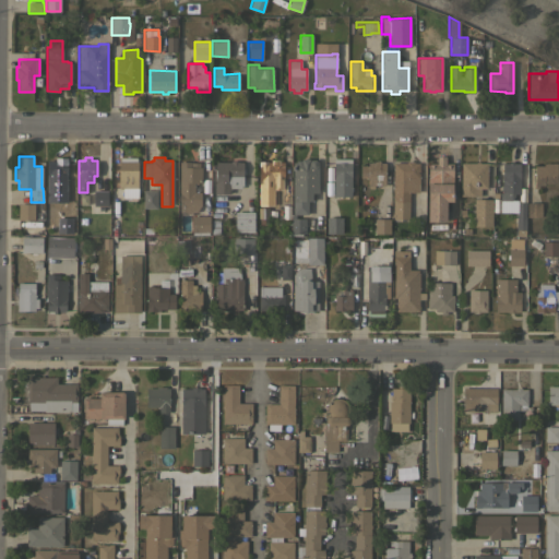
[(47,181),(47,161),(55,161),(55,158),(60,158),(60,161),(67,161),(67,180),(47,181)]
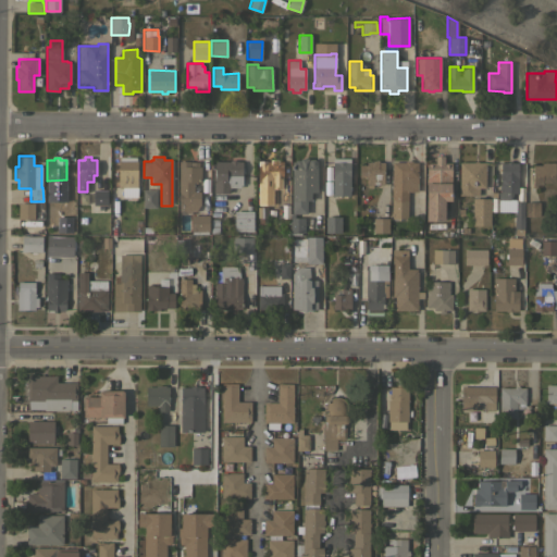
[(292,161),(295,161),(295,160),(300,160),(300,158),(309,158),(309,159),(314,159),(317,161),(317,192),(310,192),(310,200),(306,200),(307,213),(292,213),(292,161)]
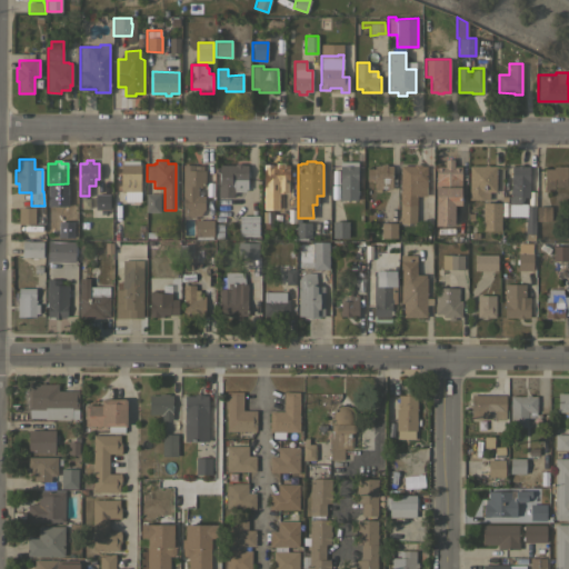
[(339,161),(357,161),(357,199),(340,199),(339,161)]
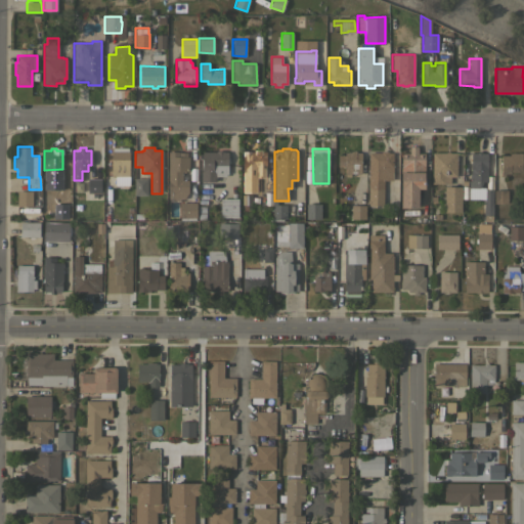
[(129,151),(129,175),(129,185),(115,185),(115,176),(111,176),(112,150),(129,151)]
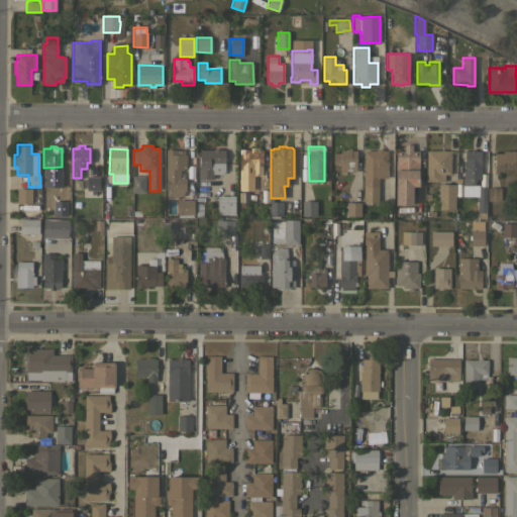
[(198,179),(198,170),(199,170),(199,149),(213,149),(213,148),(220,148),(220,149),(225,149),(225,154),(226,154),(226,160),(224,160),(224,172),(223,172),(223,174),(213,174),(213,179),(198,179)]
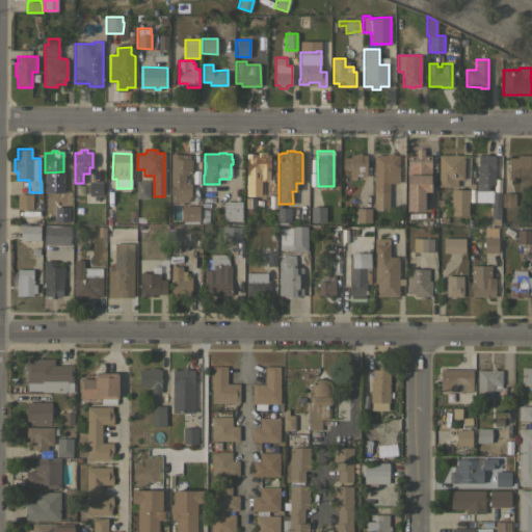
[(246,157),(254,156),(254,154),(260,154),(260,153),(265,153),(265,154),(270,154),(270,174),(246,174),(246,157)]
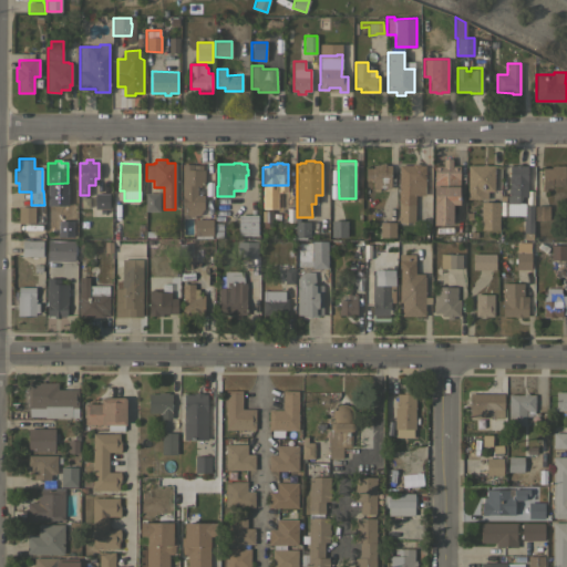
[(379,187),(379,191),(374,191),(374,187),(373,187),(373,179),(366,179),(366,167),(373,167),(373,164),(379,165),(379,163),(385,163),(385,165),(391,165),(391,187),(379,187)]
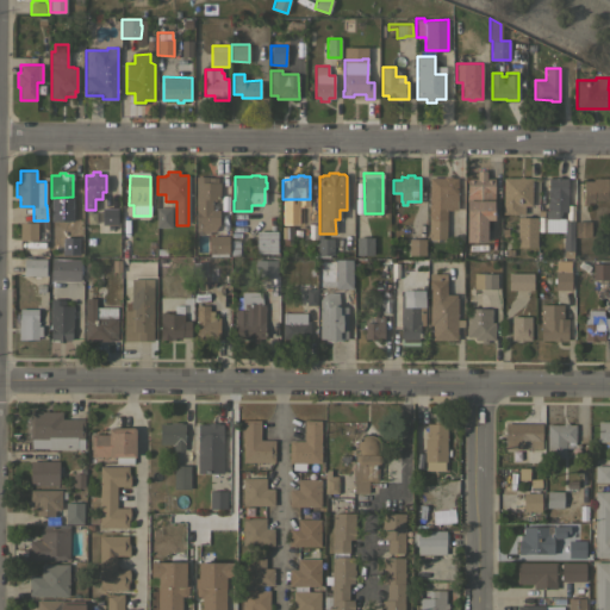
[(195,176),(207,176),(207,178),(218,178),(218,182),(219,182),(219,199),(216,199),(216,200),(212,200),(212,210),(219,210),(219,224),(218,224),(215,231),(210,231),(210,234),(197,234),(197,224),(195,224),(195,176)]
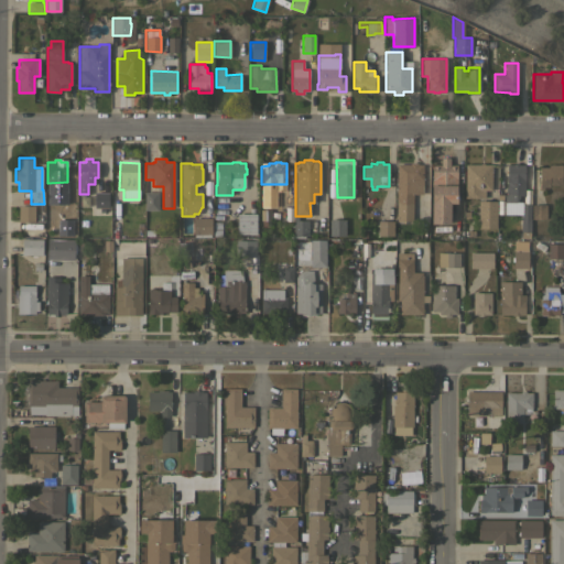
[(397,167),(397,164),(410,164),(410,163),(418,163),(418,164),(423,164),(423,194),(413,194),(413,220),(397,220),(397,167)]
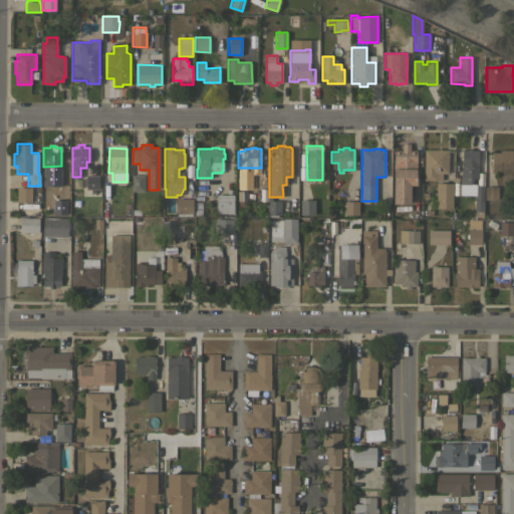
[(393,150),(406,150),(406,149),(411,149),(411,150),(417,150),(417,167),(410,167),(410,170),(393,170),(393,150)]
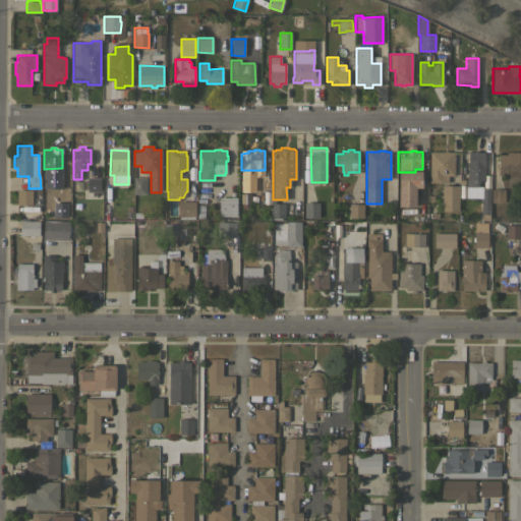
[(429,152),(444,152),(444,151),(447,151),(447,152),(454,152),(454,175),(448,175),(448,182),(429,182),(429,152)]
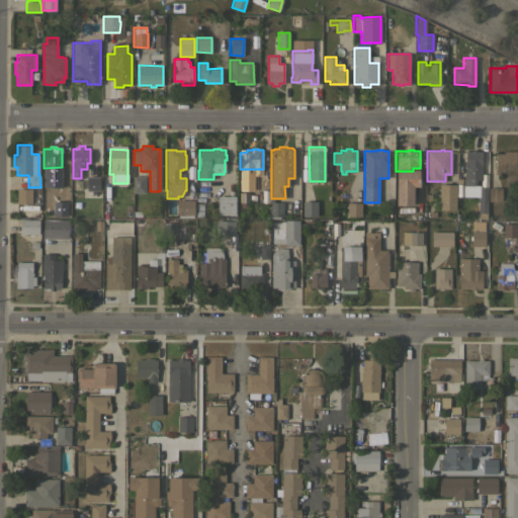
[(482,179),(477,179),(477,182),(473,185),(463,185),(463,178),(464,178),(465,151),(471,151),(482,151),(482,179)]
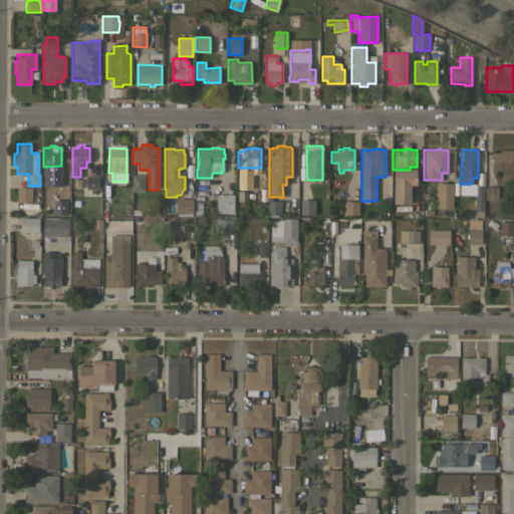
[(512,169),(500,169),(500,171),(495,171),(495,173),(491,173),(491,153),(500,153),(500,150),(512,150),(512,169)]
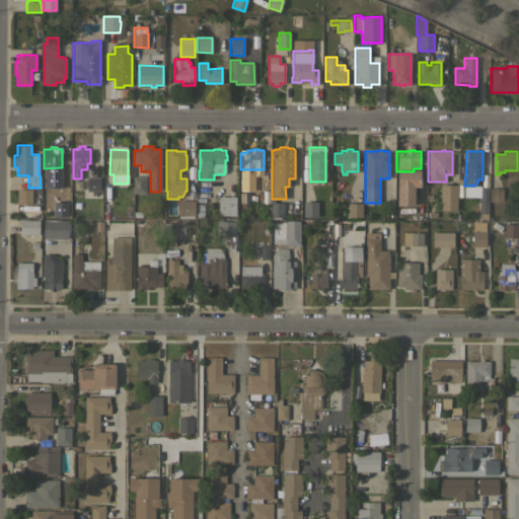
[(99,176),(99,191),(100,191),(100,199),(86,199),(87,176),(99,176)]
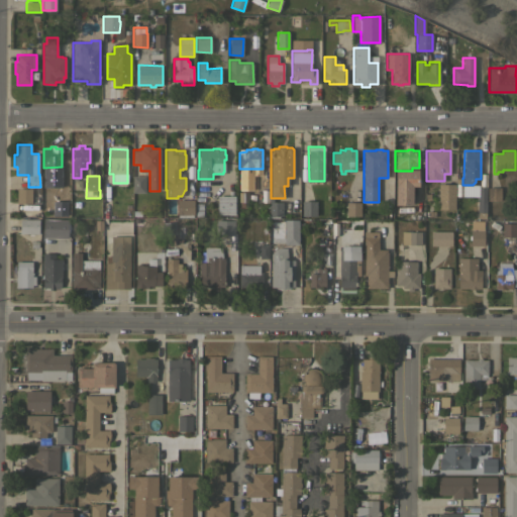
[(144,192),(132,192),(132,176),(144,176),(144,192)]
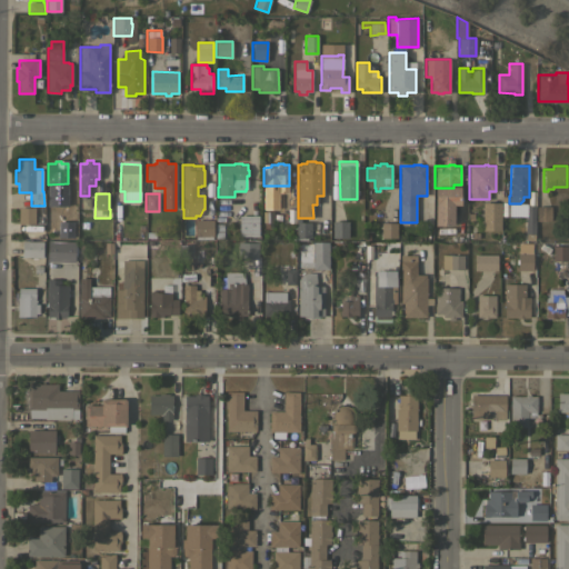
[(501,216),(502,196),(508,196),(507,203),(525,205),(523,217),(501,216)]
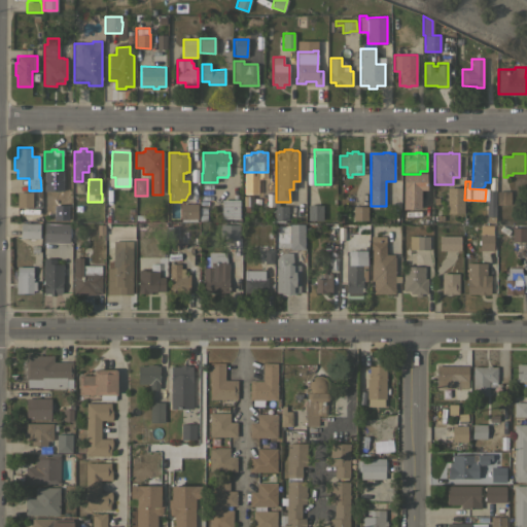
[(447,187),(464,187),(464,213),(447,213),(447,187)]
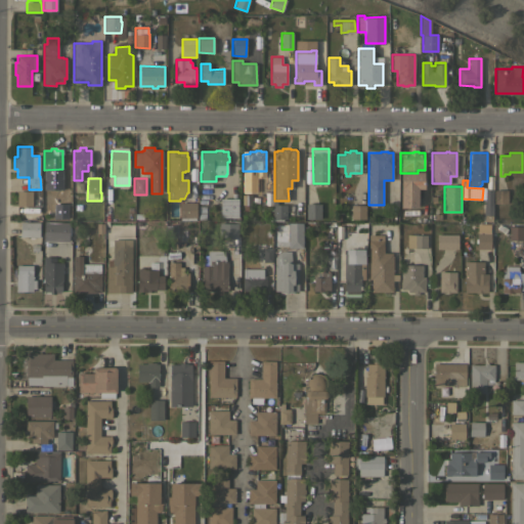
[(242,188),(252,187),(252,205),(251,205),(251,209),(244,210),(244,205),(243,205),(242,188)]
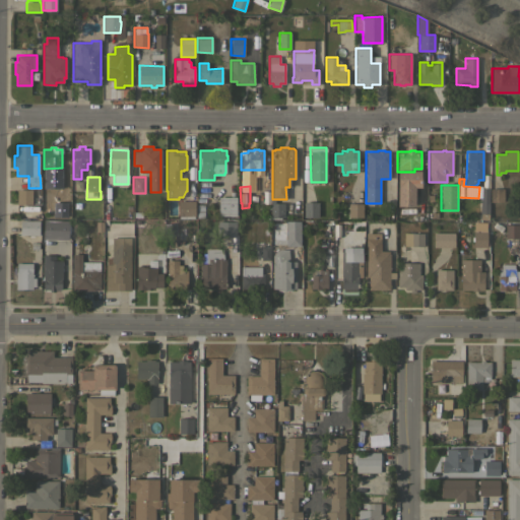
[(490,216),(479,216),(480,187),(490,187),(490,216)]
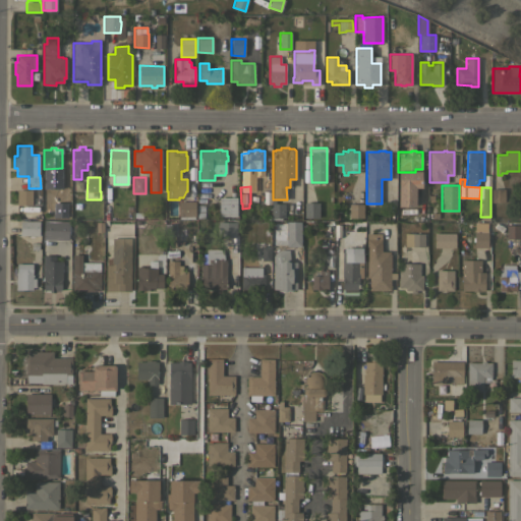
[(505,201),(491,201),(491,188),(505,188),(505,201)]
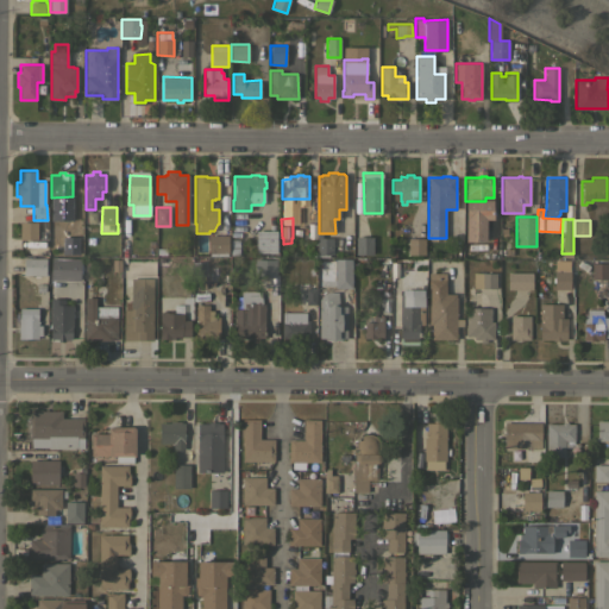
[(20,221),(37,221),(37,239),(20,239),(20,221)]
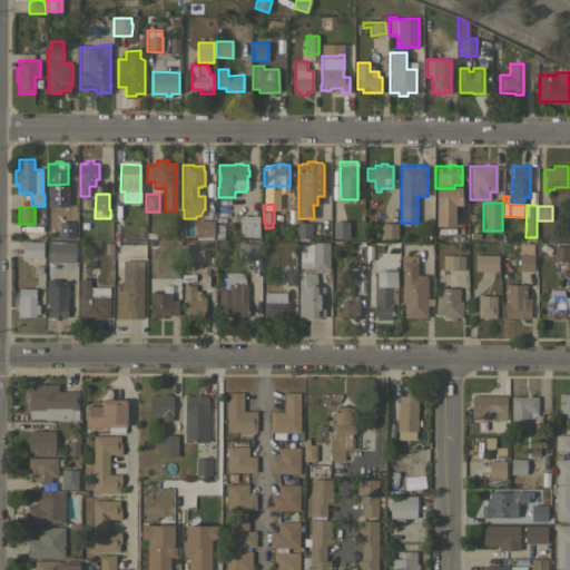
[(239,216),(258,215),(259,236),(239,236),(239,216)]
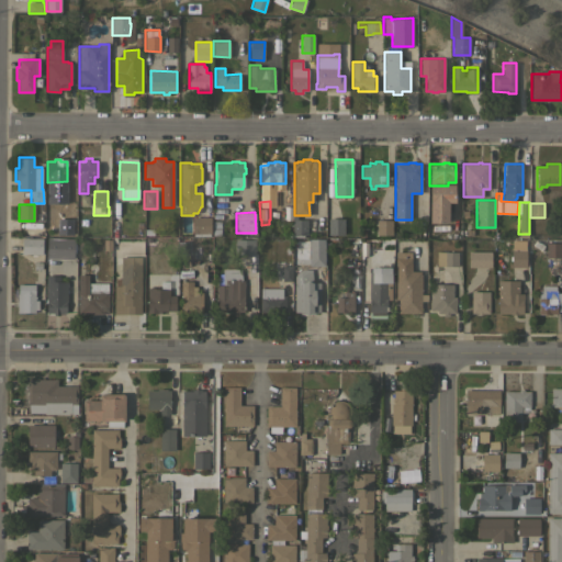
[(192,233),(192,217),(211,217),(211,233),(192,233)]
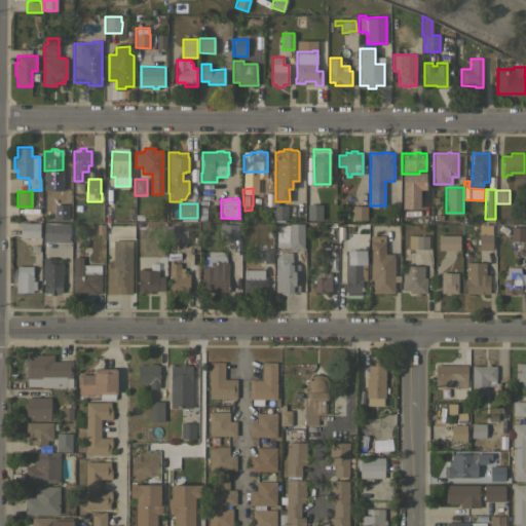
[(322,219),(307,219),(307,203),(323,204),(322,219)]
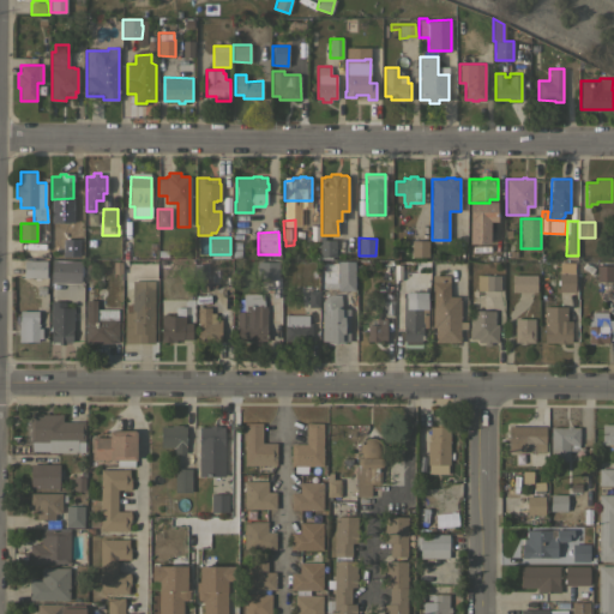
[(336,257),(319,256),(320,239),(336,239),(336,257)]
